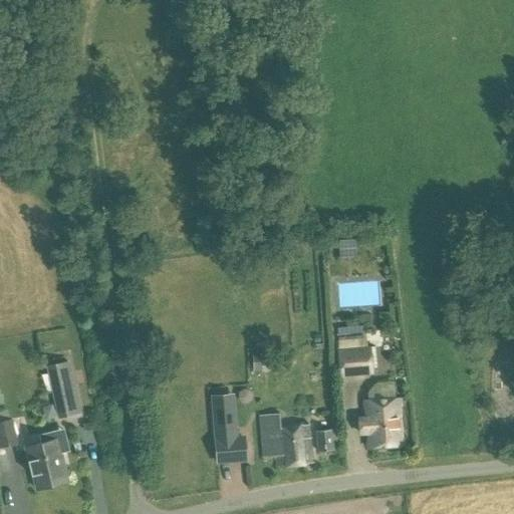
[(339,259),(356,258),(355,245),(338,246),(339,259)]
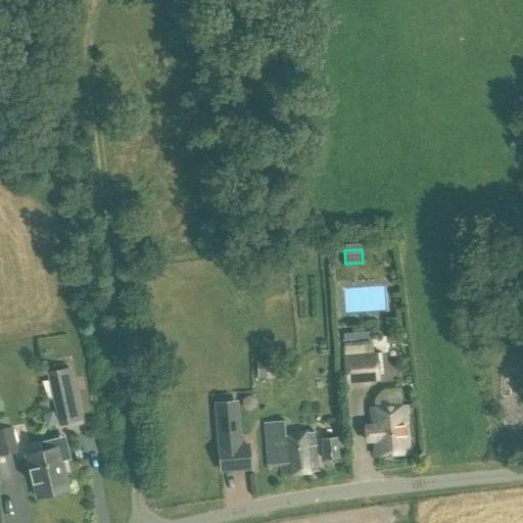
[(383,354),(347,357),(348,381),(380,379),(380,373),(385,373),(383,354)]
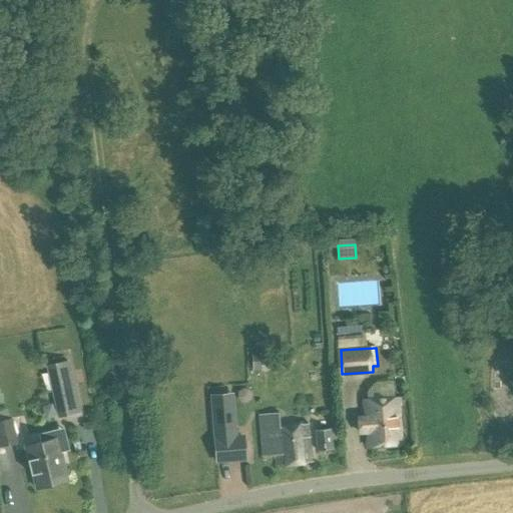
[(268,352),(250,353),(251,372),(269,371),(268,352)]
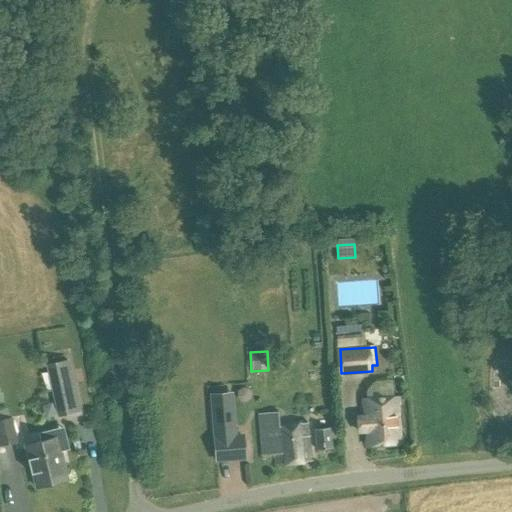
[(67,360),(44,365),(56,419),(79,413),(67,360)]
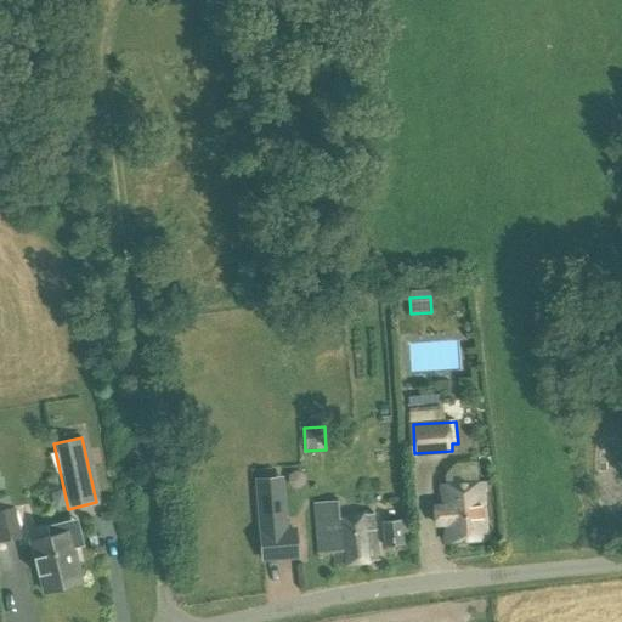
[(482,482),(444,485),(445,507),(435,508),(436,524),(446,522),(447,542),(487,539),(482,482)]
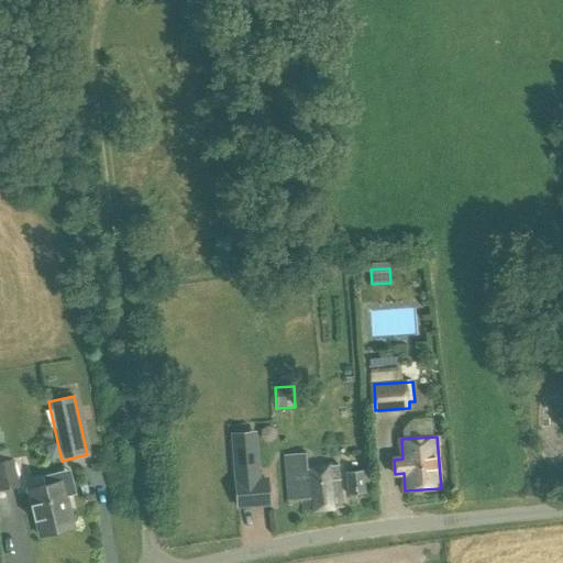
[(339,465),(307,470),(306,454),(286,455),(287,472),(289,500),(304,499),(305,511),(343,508),(339,465)]
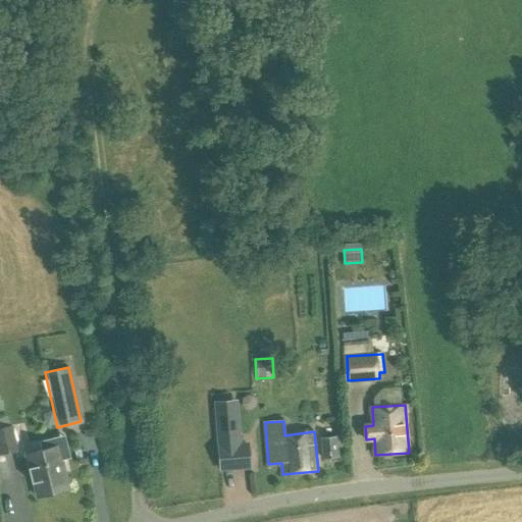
[(12,426),(0,428),(0,454),(17,450),(12,426)]
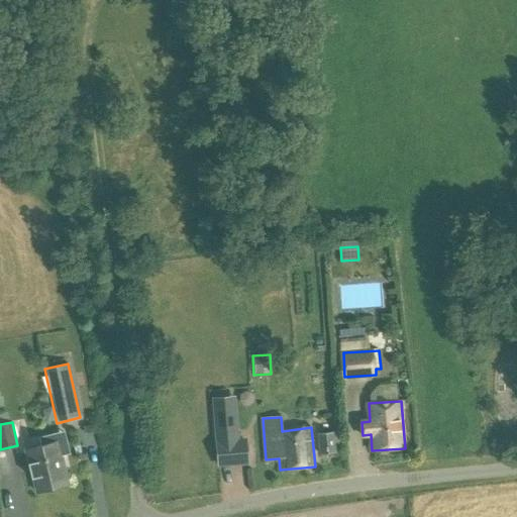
[(321,454),(336,452),(333,432),(318,434),(321,454)]
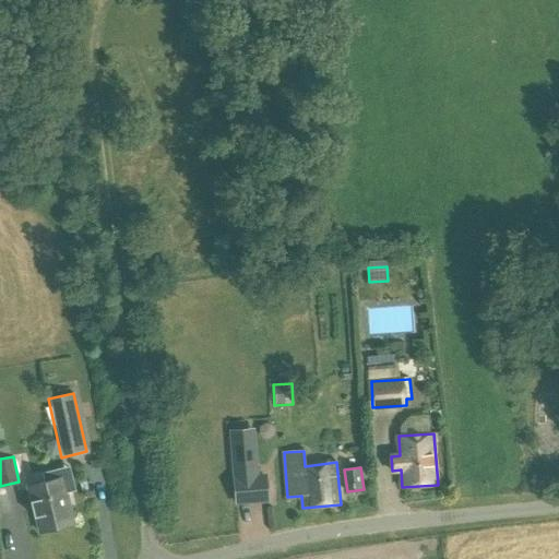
[(265,477),(241,478),(233,479),(235,503),(268,500),(265,477)]
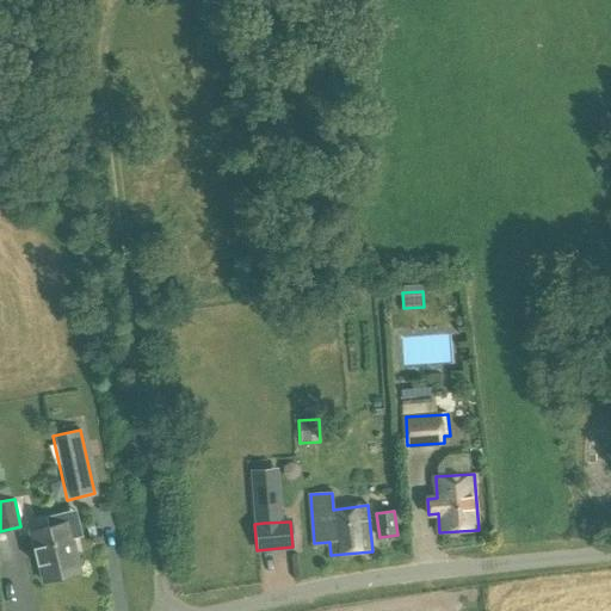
[(68,523),(62,524),(32,532),(44,581),(80,573),(68,523)]
